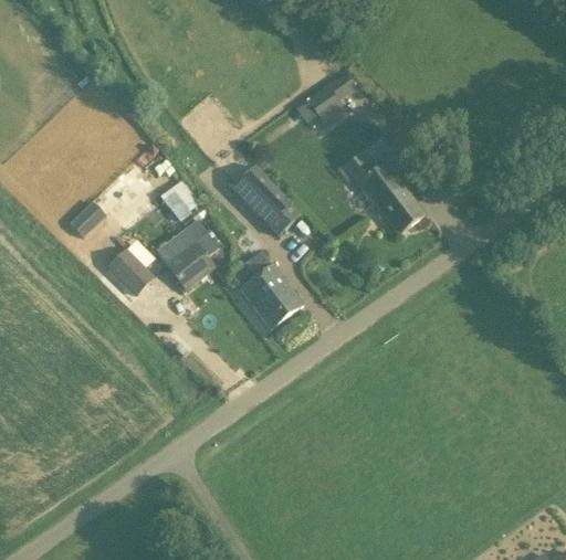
[(327,128),(364,97),(341,69),(303,101),(327,128)]
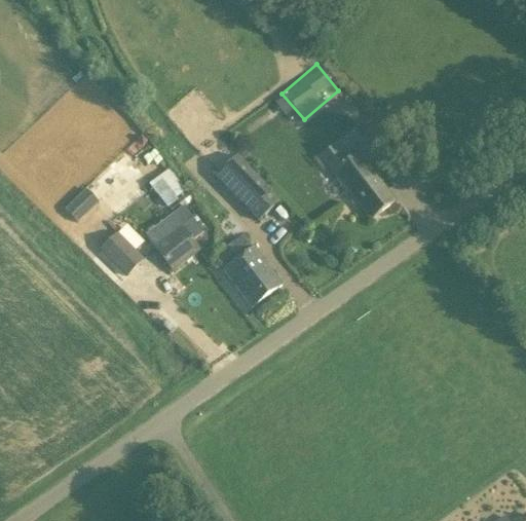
[(346,190),(349,188),(370,216),(392,199),(365,161),(382,149),(363,122),(320,153),(346,190)]
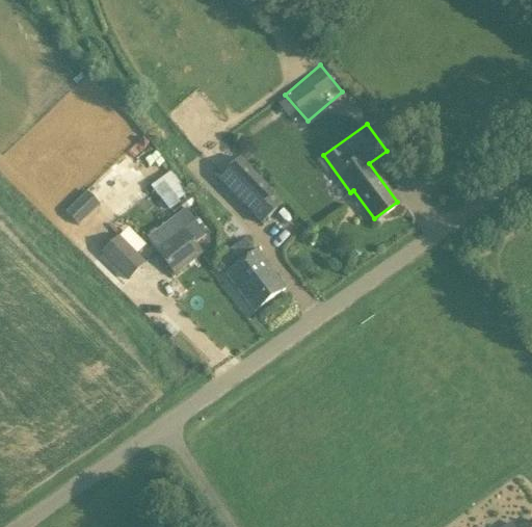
[(261,221),(283,199),(239,155),(216,177),(261,221)]
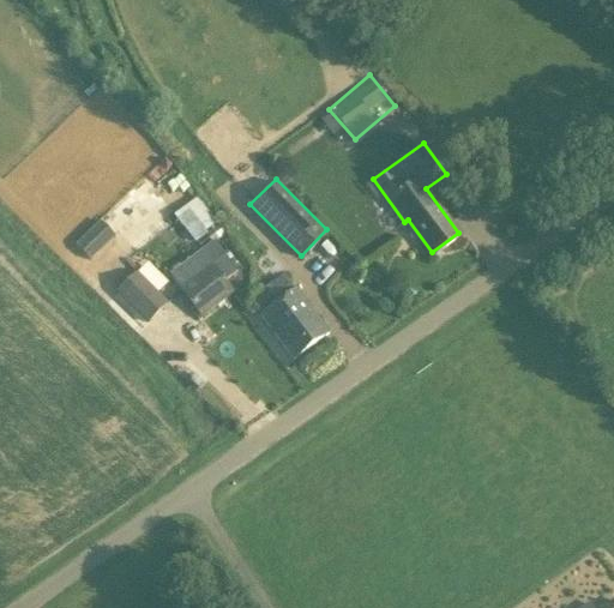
[(205,224),(215,218),(203,200),(193,208),(205,224)]
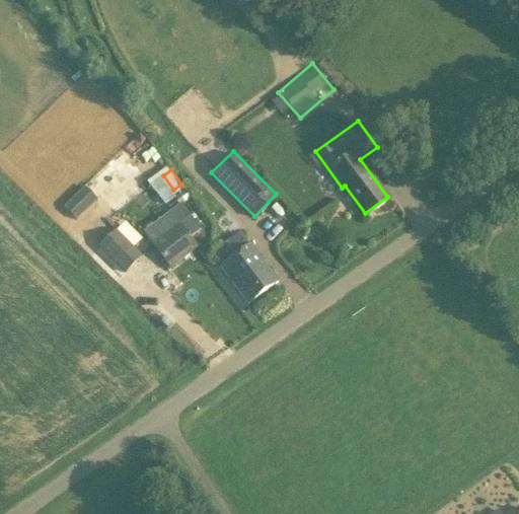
[(167,208),(178,200),(159,173),(148,181),(167,208)]
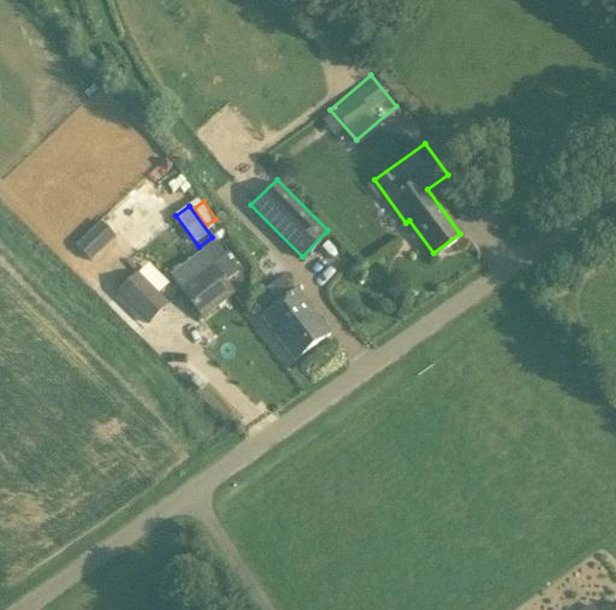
[(116,234),(100,218),(75,242),(90,258),(116,234)]
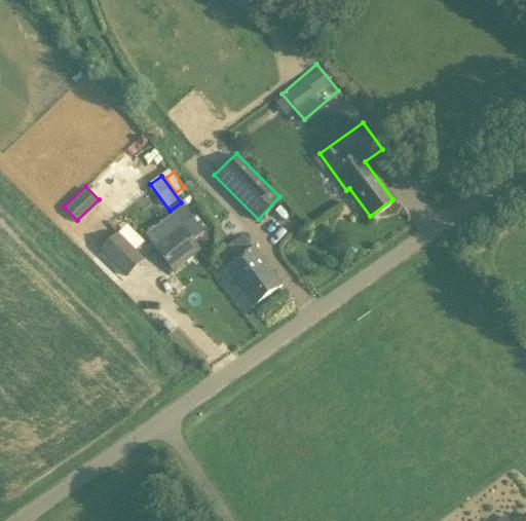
[(198,248),(191,238),(203,229),(193,216),(154,246),(172,268),(198,248)]
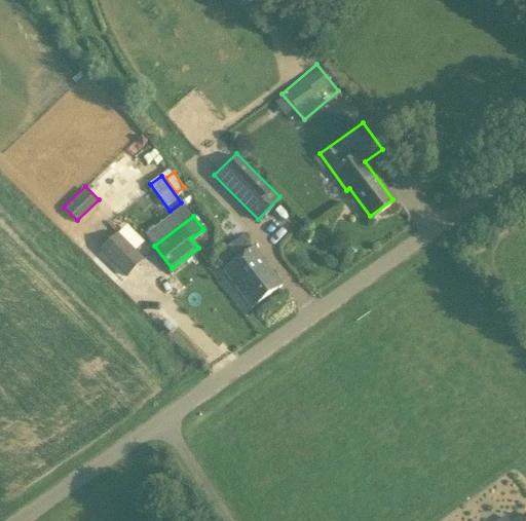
[(125,274),(144,257),(117,229),(99,248),(125,274)]
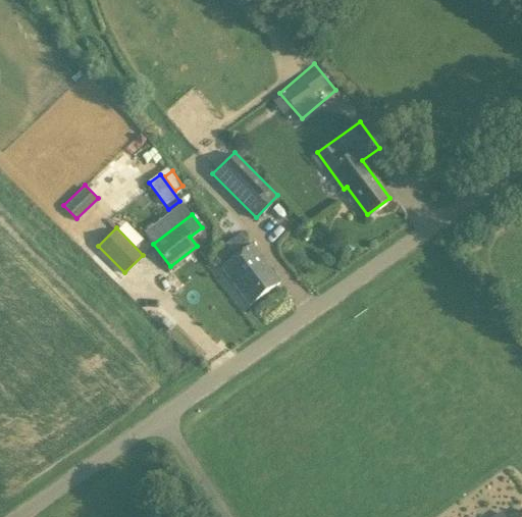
[(212,251),(222,264),(221,265),(250,303),(278,280),(240,230),(212,251)]
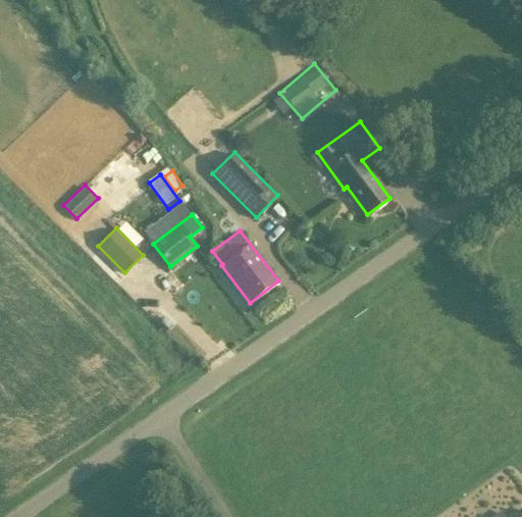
[(521,516),(521,506),(508,515),(509,516),(521,516)]
